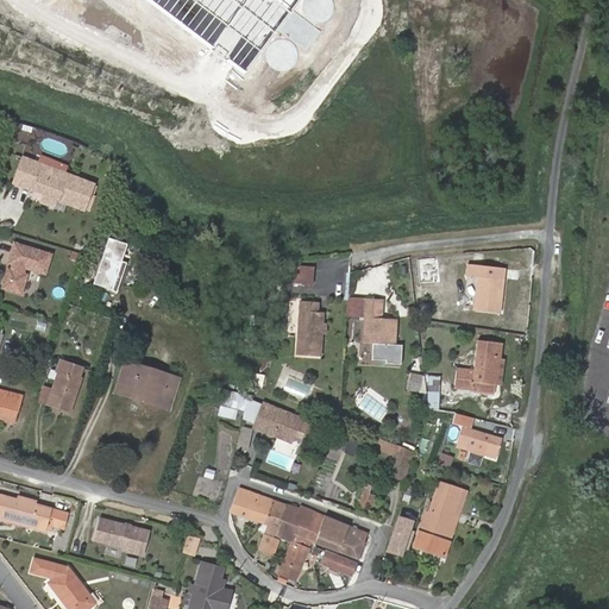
[(152,0),(243,69),(296,0),(152,0)]
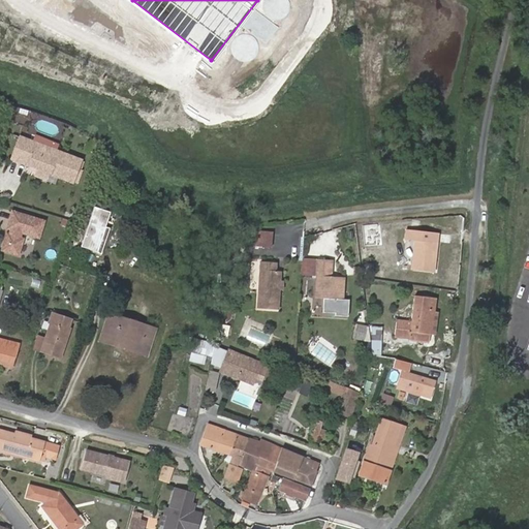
[(35,134),(33,138),(52,147),(54,143),(35,134)]
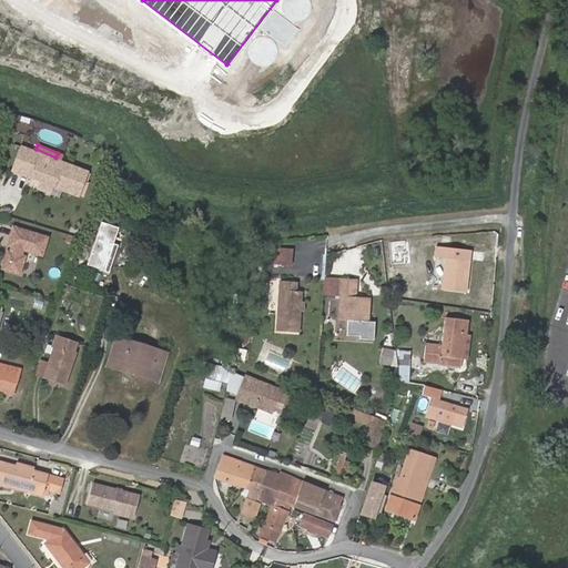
[(90,173),(22,146),(13,170),(41,181),(56,186),(80,196),(90,173)]
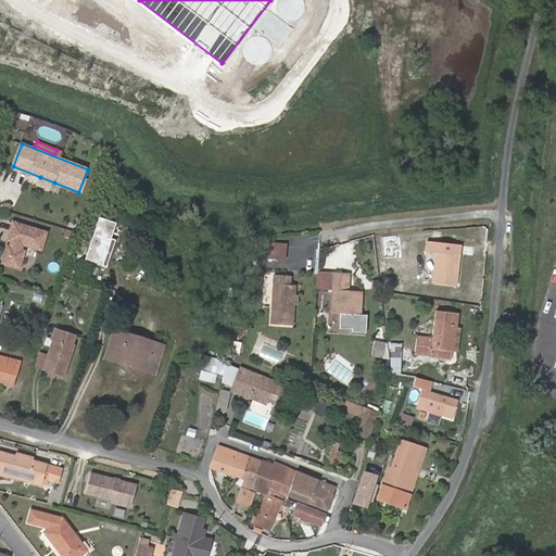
[(54,182),(40,177),(38,181),(52,187),(54,182)]
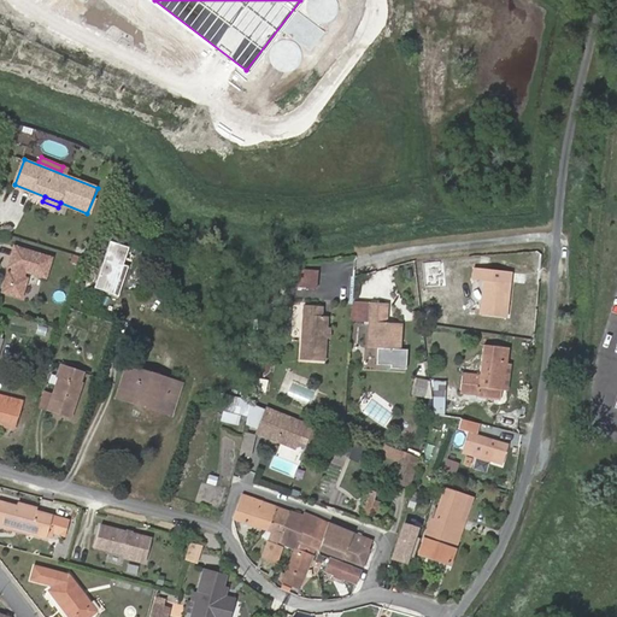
[(123,265),(129,247),(110,241),(95,288),(116,294),(124,266),(123,265)]
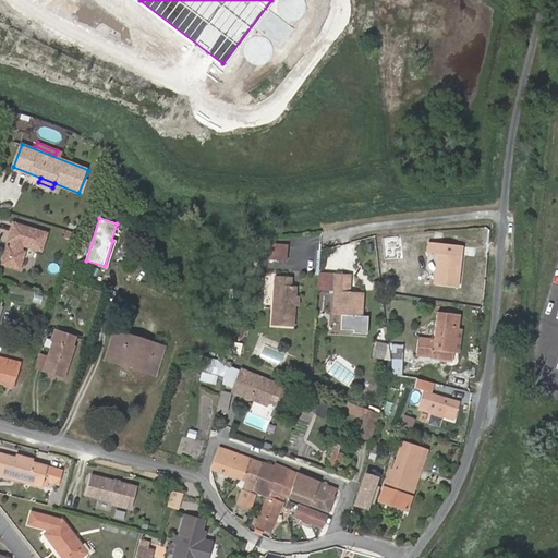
[(45,250),(50,232),(16,221),(10,239),(13,240),(12,245),(9,244),(3,263),(21,269),(27,250),(24,249),(25,244),(45,250)]
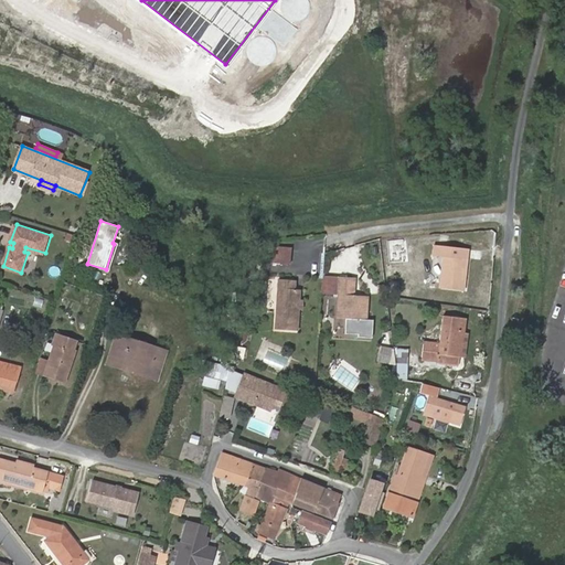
[(109,270),(117,245),(114,244),(106,269),(109,270)]
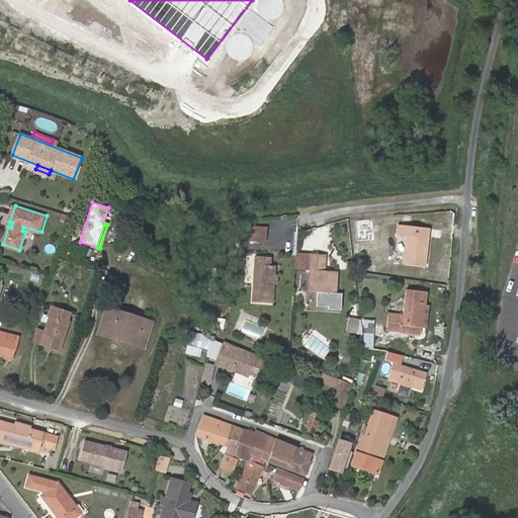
[(405,235),(402,264),(422,266),(427,228),(397,225),(396,234),(405,235)]
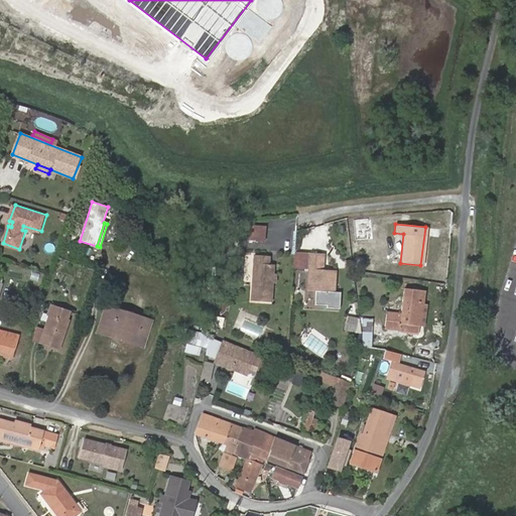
[(264,242),(265,227),(250,226),(249,241),(264,242)]
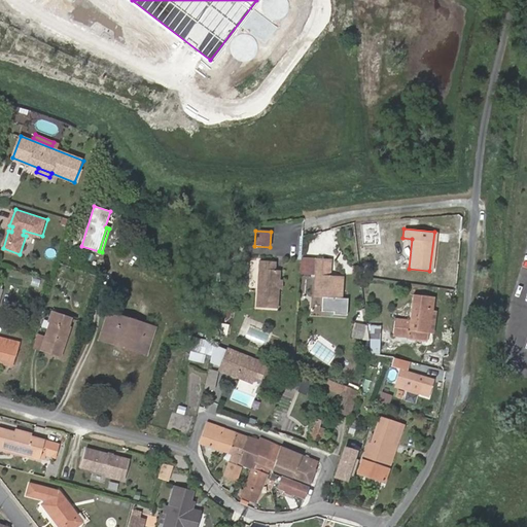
[(276,287),(277,279),(277,271),(273,271),(273,260),(257,259),(256,307),(276,308),(276,287)]
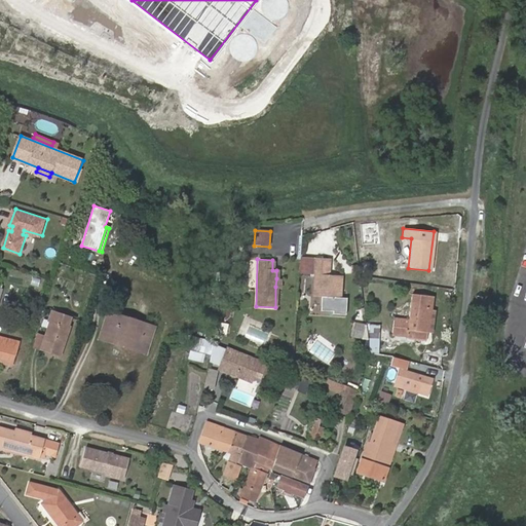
[(313,274),(314,262),(298,261),(297,273),(313,274)]
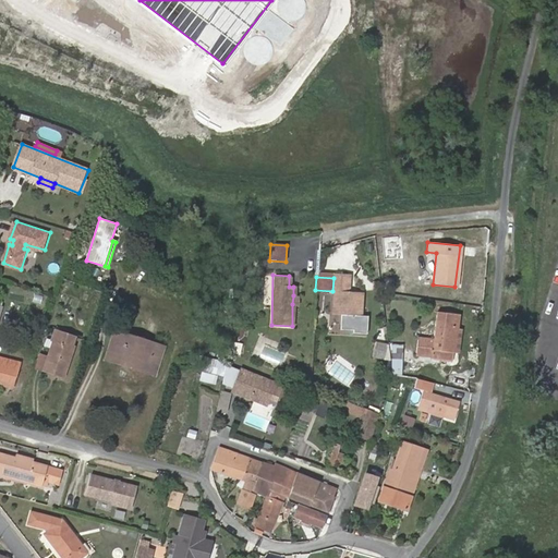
[(351,279),(334,278),(332,291),(350,293),(351,279)]
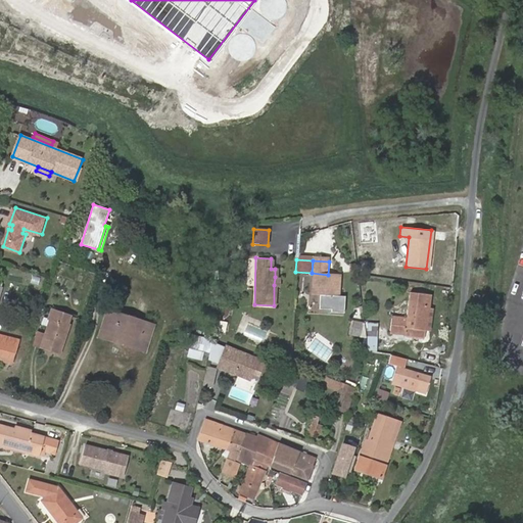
[(312,273),(311,293),(320,294),(338,296),(340,276),(328,275),(312,273)]
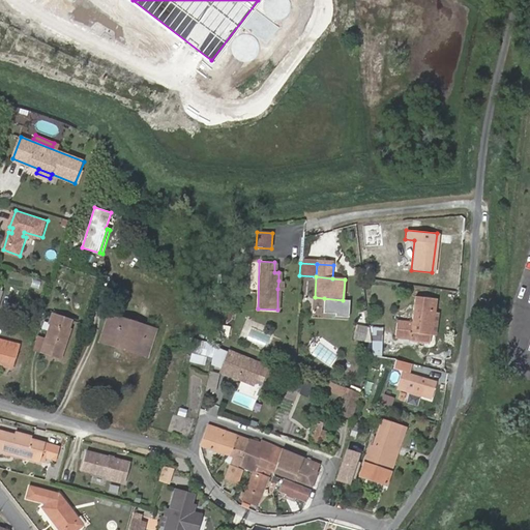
[(411,333),(423,334),(433,335),(436,298),(414,296),(412,321),(404,321),(403,341),(410,341),(411,333)]
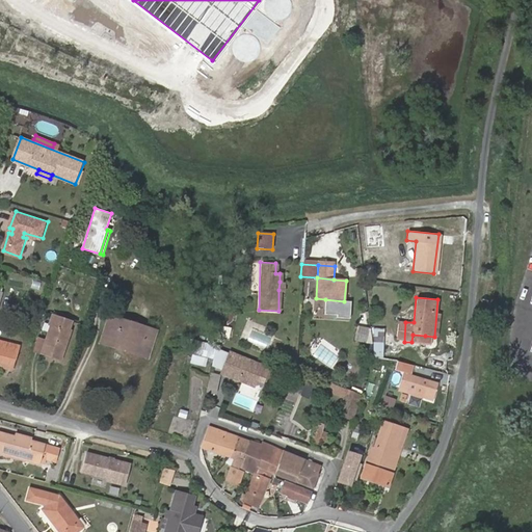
[(349,320),(351,301),(344,301),(325,299),(324,314),(337,316),(337,318),(349,320)]
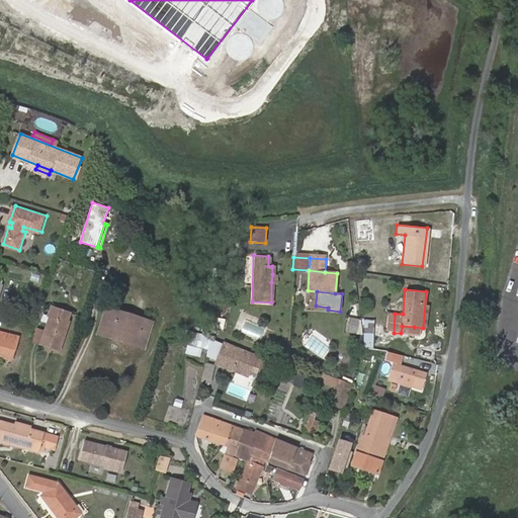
[(115,332),(113,338),(144,348),(152,322),(107,307),(101,327),(115,332)]
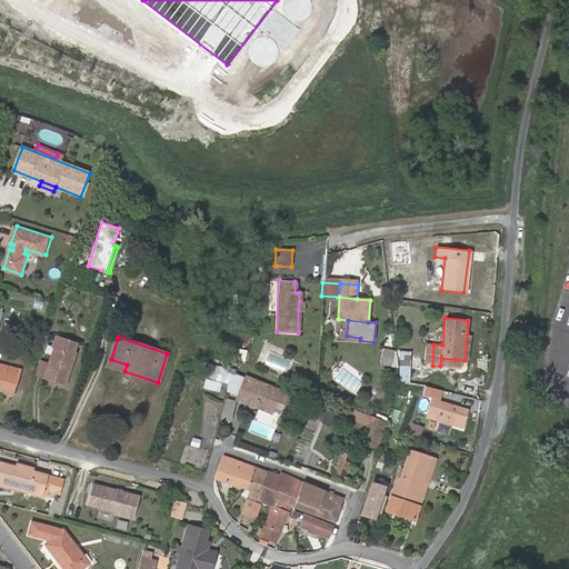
[(77,347),(57,339),(53,349),(56,350),(51,365),(46,380),(66,388),(77,356),(75,355),(77,347)]
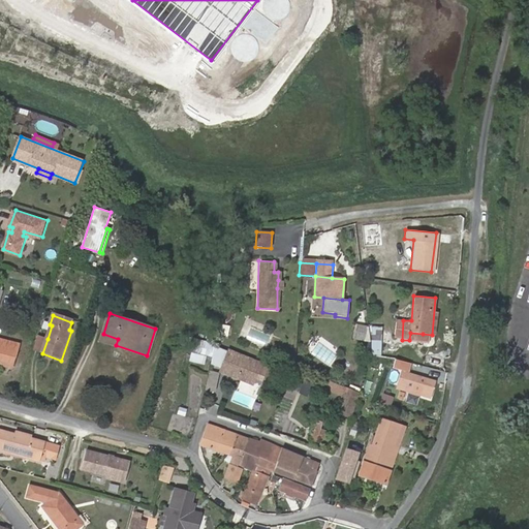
[(366,342),(368,330),(368,325),(356,323),(353,339),(366,342)]
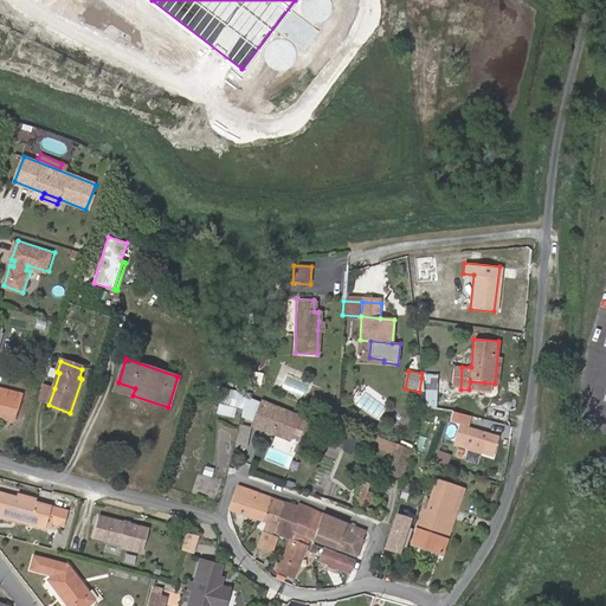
[(451,411),(453,394),(437,393),(438,375),(425,375),(425,407),(451,411)]
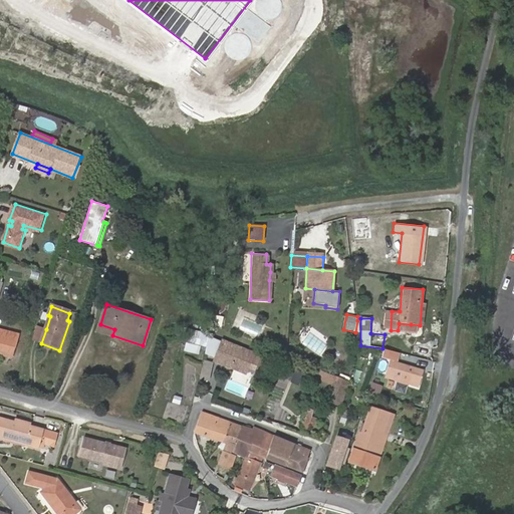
[(411,332),(411,324),(399,323),(398,330),(411,332)]
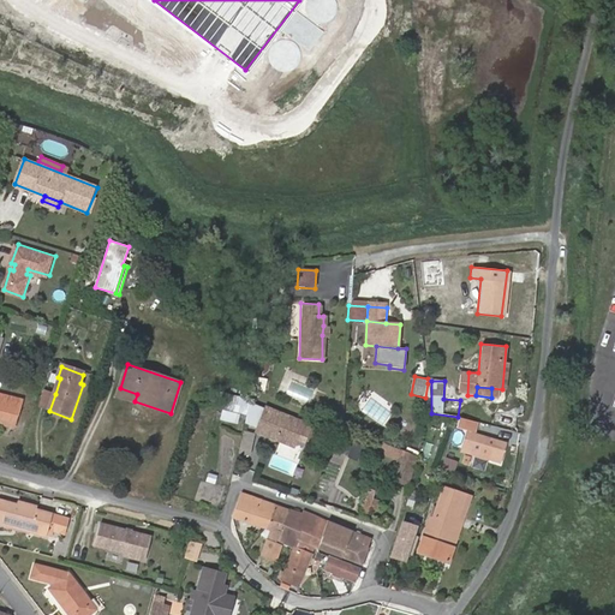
[(118,396),(135,401),(137,394),(120,388),(118,396)]
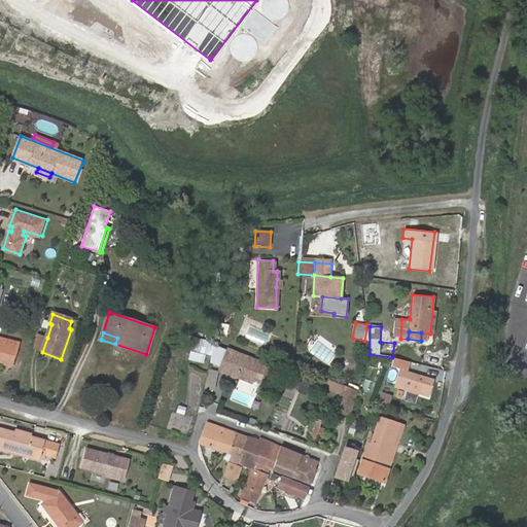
[(42,352),(47,338),(40,336),(35,350),(42,352)]
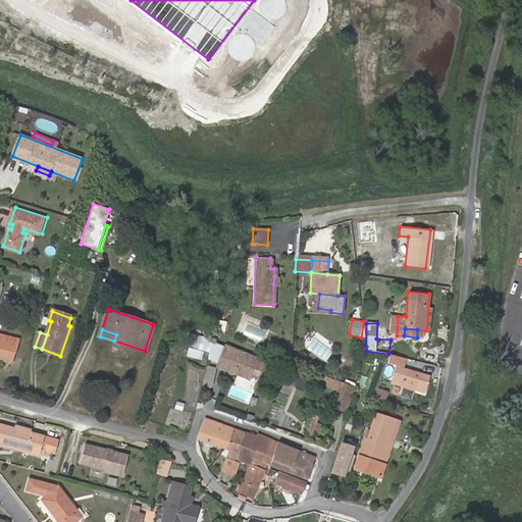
[(212,343),(213,341),(187,333),(184,347),(190,348),(201,351),(210,353),(212,343)]
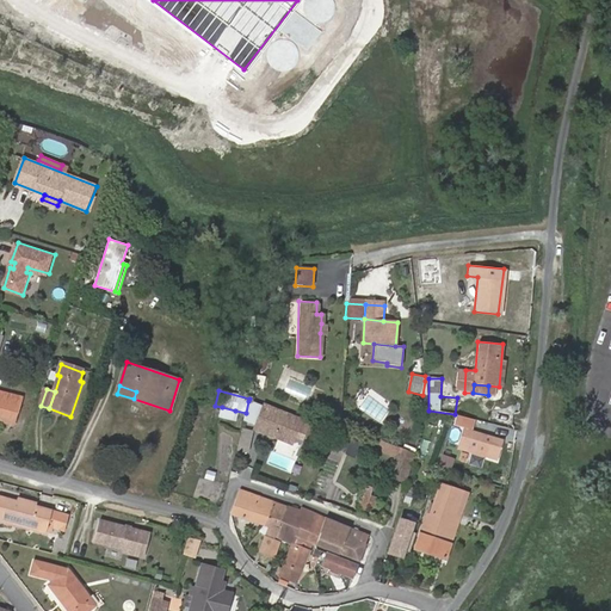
[(0,414),(17,419),(22,397),(0,392),(0,414)]
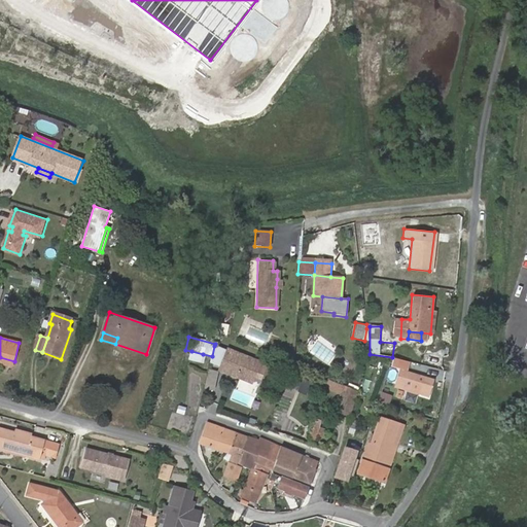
[(219,364),(224,350),(214,346),(212,356),(211,361),(219,364)]
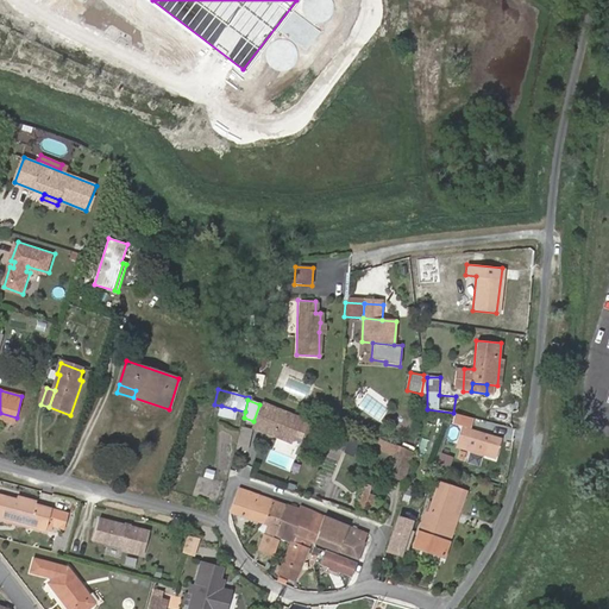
[(299,418),(261,402),(259,405),(253,421),(251,426),(289,441),(299,418)]
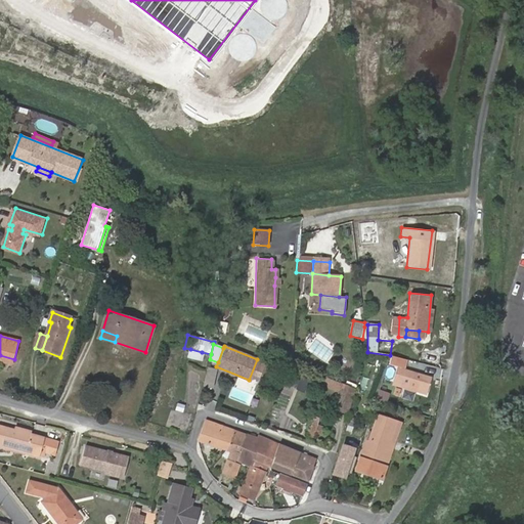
[(200,360),(202,352),(190,349),(188,358),(200,360)]
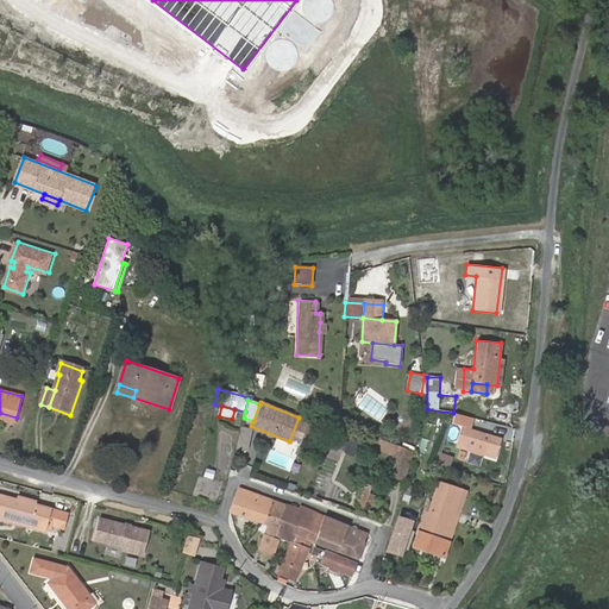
[(0,419),(14,424),(17,418),(0,413),(0,419)]
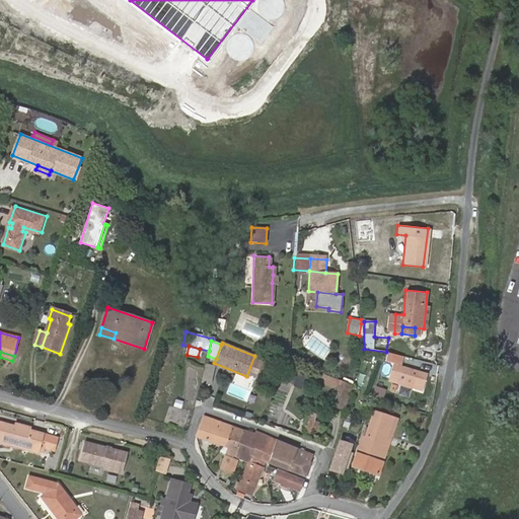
[(399,364),(401,355),(387,352),(384,360),(399,364)]
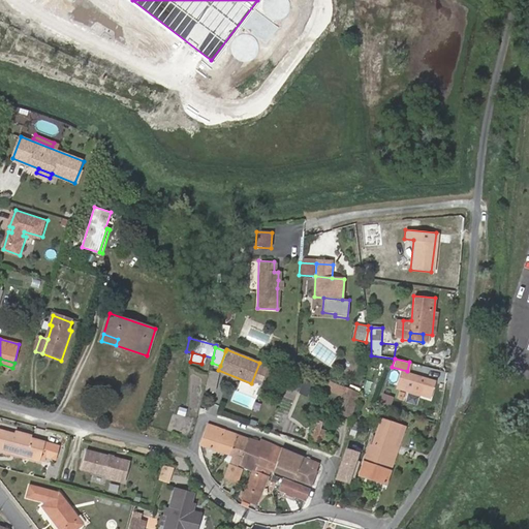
[(208,370),(206,390),(216,391),(218,371),(208,370)]
